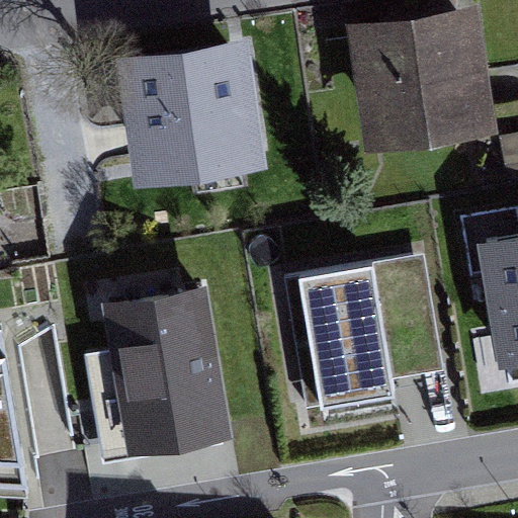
[(477,8),(352,26),(371,151),(495,133),(489,87),(477,8)]
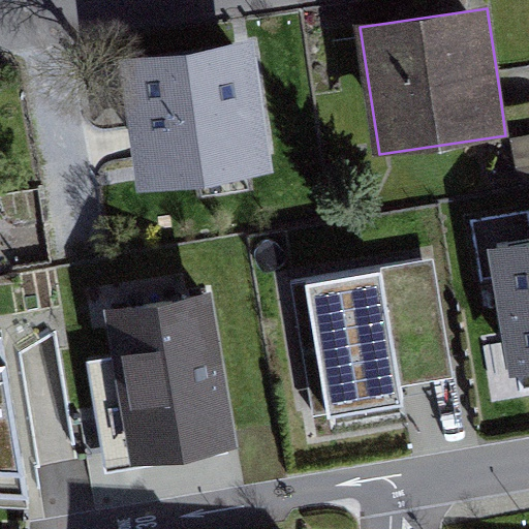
[(254,56),(134,79),(156,193),(276,170),(254,56)]
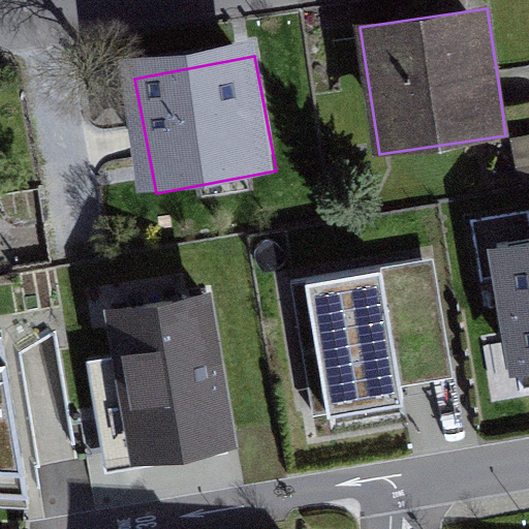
[(528,234),(486,242),(510,380),(528,376),(528,234)]
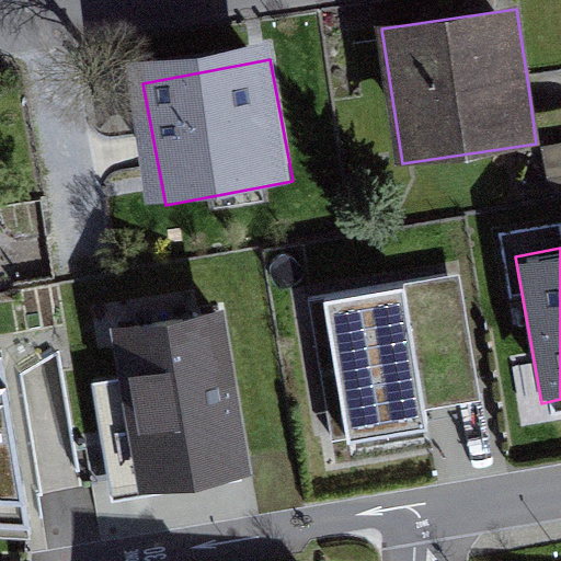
[(460,279),(404,288),(424,410),(451,404),(479,400),(460,279)]
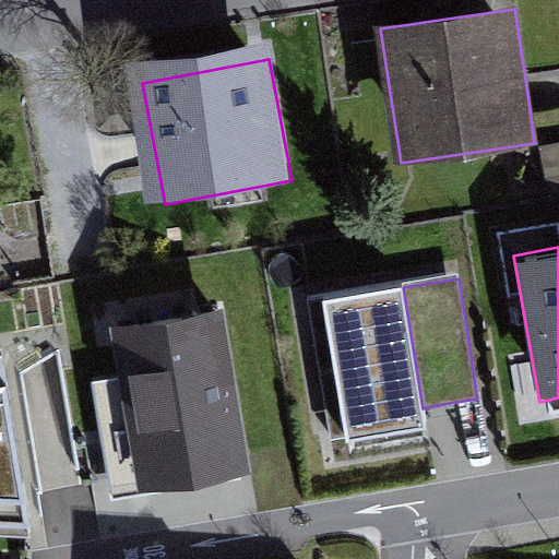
[(322,299),(345,440),(426,428),(423,408),(403,287),(403,286),(322,299)]
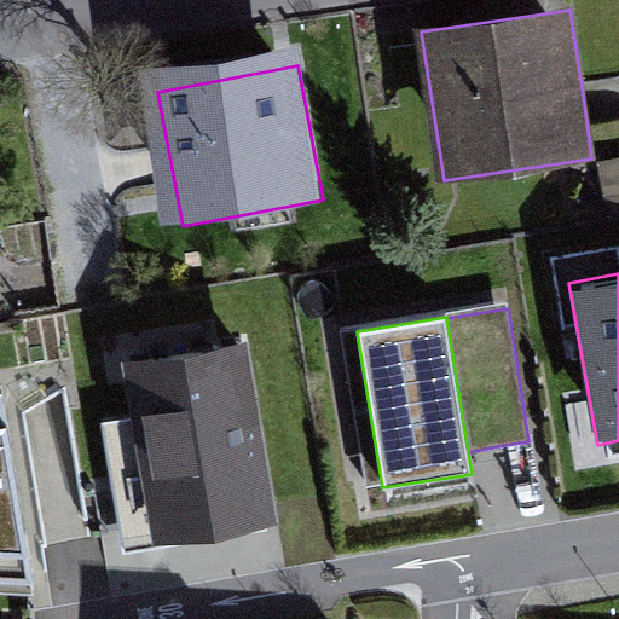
[(244,337),(121,358),(152,544),(277,520),(244,337)]
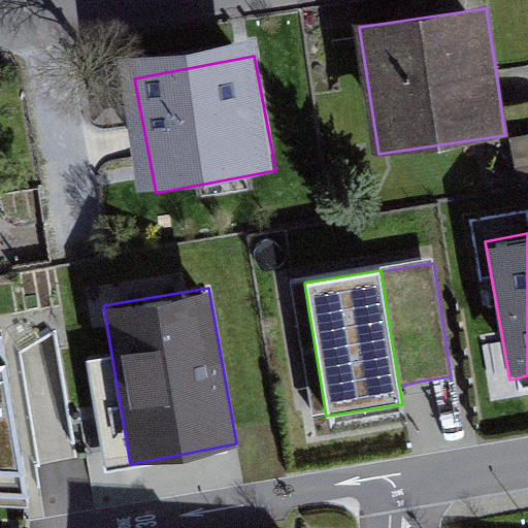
[(0,338),(0,497),(27,499),(3,338),(0,338)]
